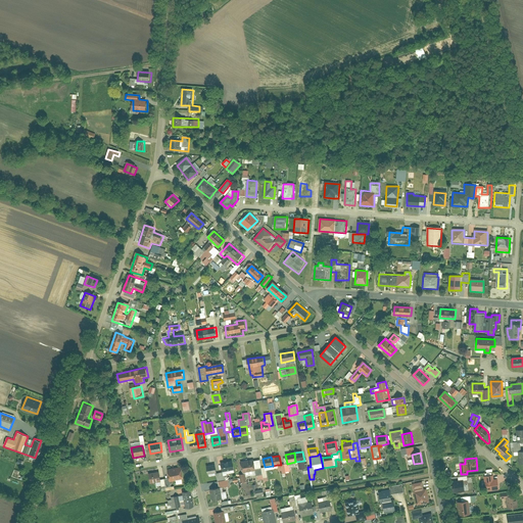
[(295,465),(295,462),(287,464),(286,459),(283,459),(284,465),(280,465),(282,474),(283,473),(284,477),(286,476),(285,472),(290,471),(289,466),(295,465)]
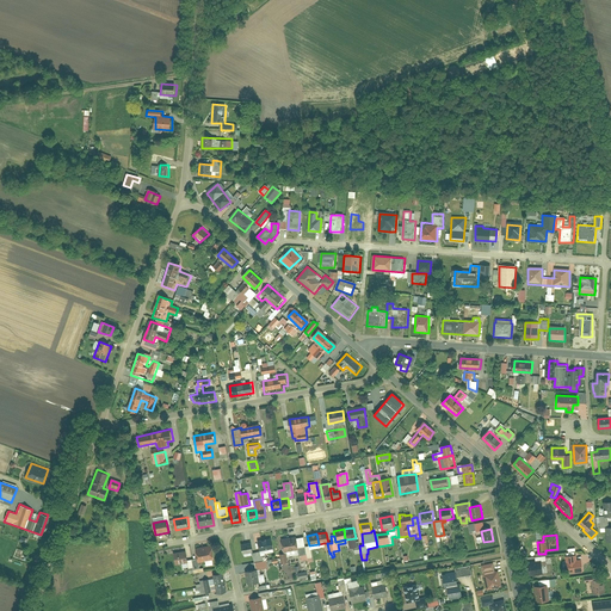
[(296,539),(296,537),(282,541),(283,553),(287,553),(298,550),(296,539)]
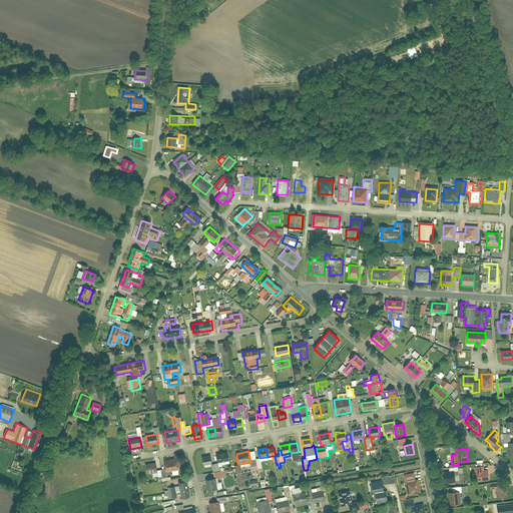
[(254,452),(248,453),(250,462),(240,464),(240,465),(240,468),(251,466),(251,467),(252,467),(253,472),(259,471),(259,469),(257,460),(254,452)]
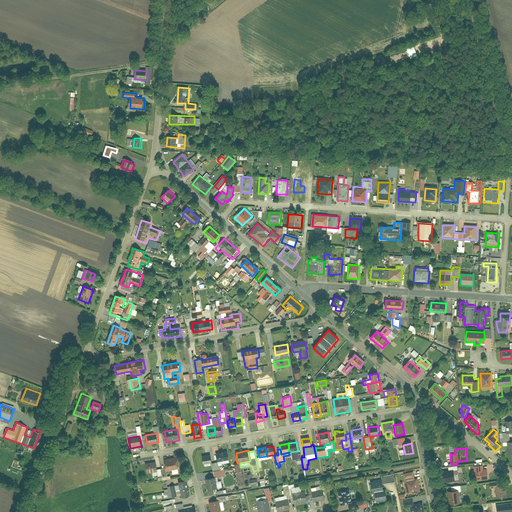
[(298,454),(298,451),(289,452),(289,455),(290,459),(293,459),(293,460),(296,460),(296,461),(297,465),(302,464),(301,457),(301,454),(298,454)]
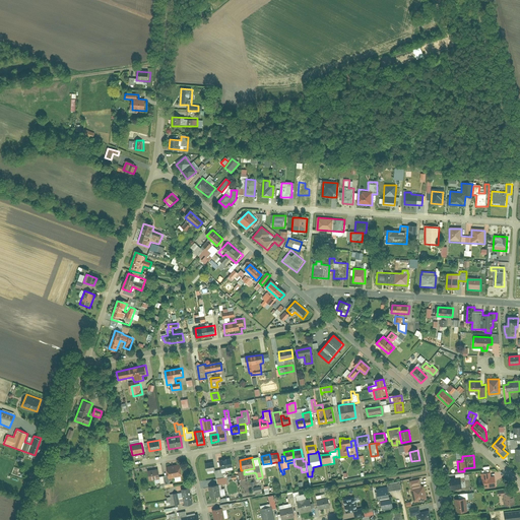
[(233,467),(231,459),(219,461),(221,469),(233,467)]
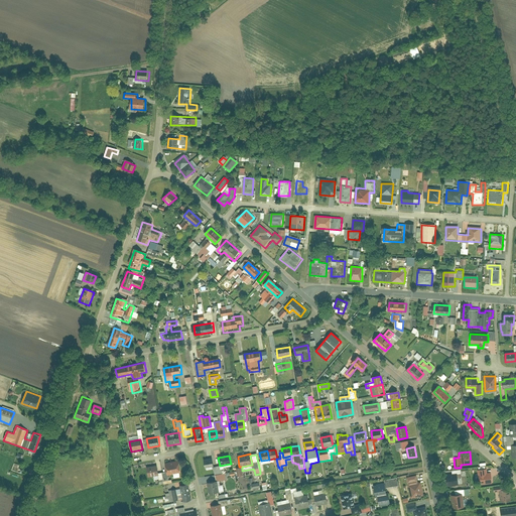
[(214,467),(213,459),(204,461),(206,469),(213,467),(214,467)]
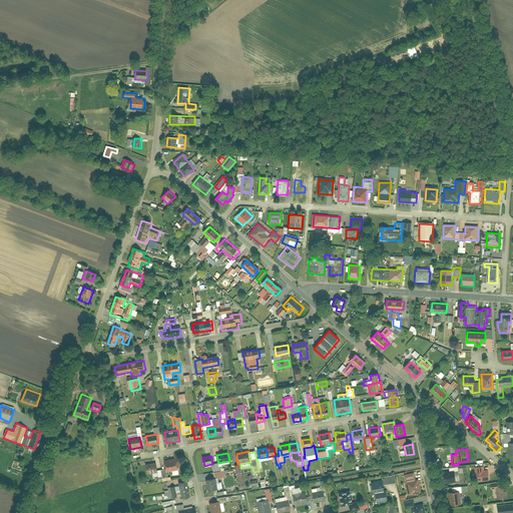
[(273,459),(272,456),(268,457),(260,458),(260,459),(257,460),(259,469),(263,469),(261,462),(269,461),(268,460),(273,459)]
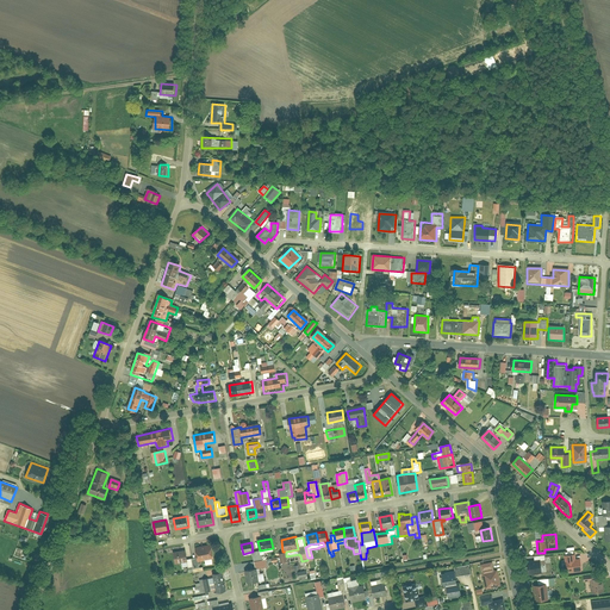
[(213,559),(211,545),(195,548),(198,558),(198,562),(213,559)]
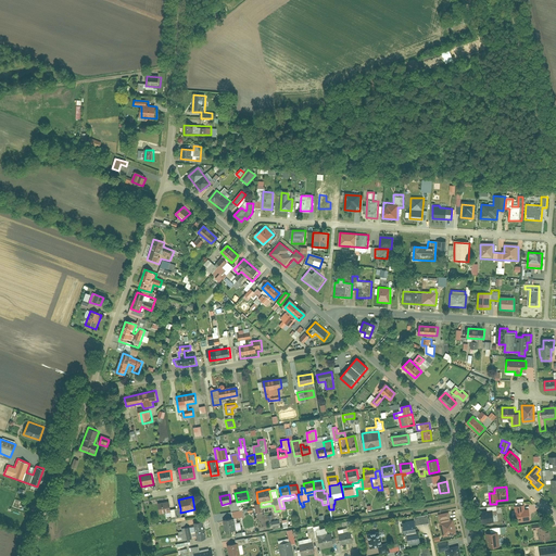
[(249,500),(237,502),(230,503),(229,503),(232,518),(234,518),(236,518),(236,519),(243,518),(241,504),(249,503),(249,500)]
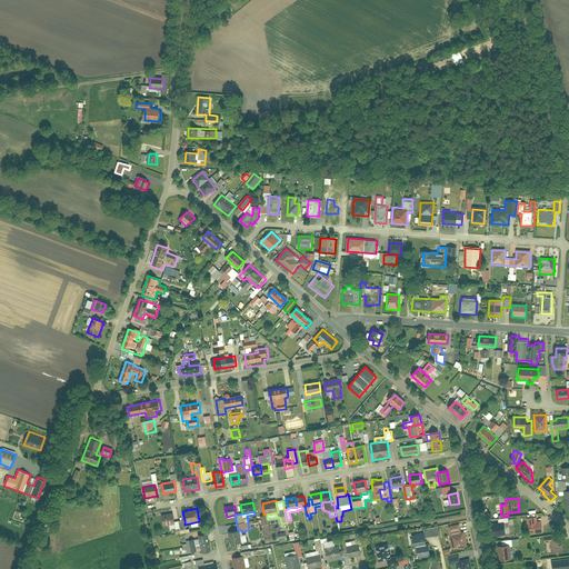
[(163,527),(175,525),(175,522),(173,513),(161,516),(163,527)]
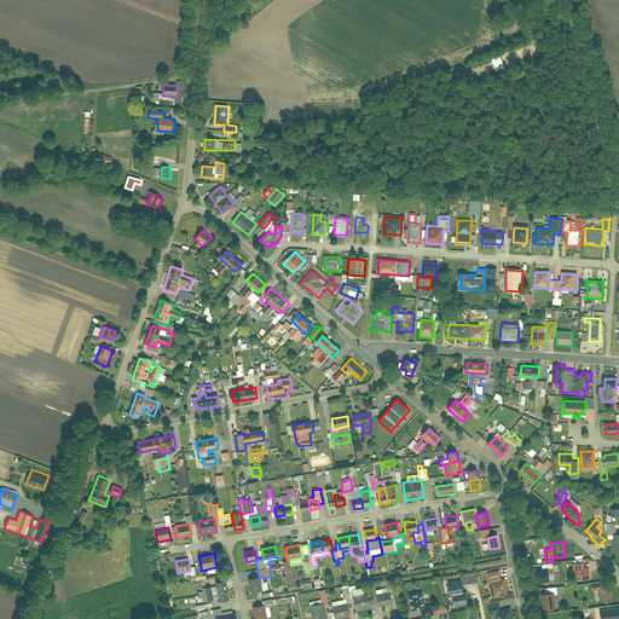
[(542,571),(534,571),(536,585),(553,584),(551,573),(555,573),(554,562),(541,563),(542,571)]
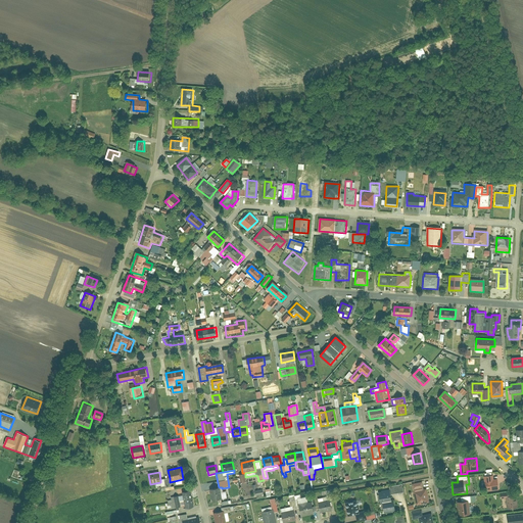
[(493,476),(484,477),(485,490),(498,489),(498,480),(494,481),(493,476)]
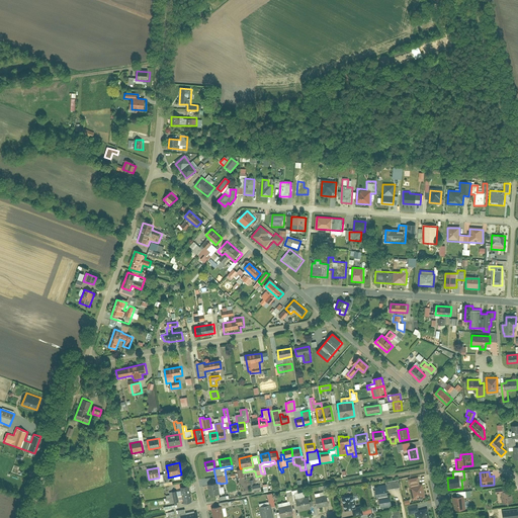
[(168,478),(168,473),(159,476),(159,478),(161,487),(173,485),(172,482),(169,483),(168,478)]
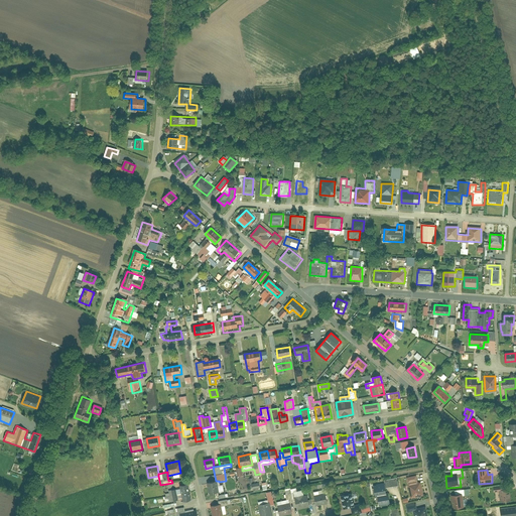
[(417,476),(406,478),(410,498),(423,495),(420,482),(418,483),(417,476)]
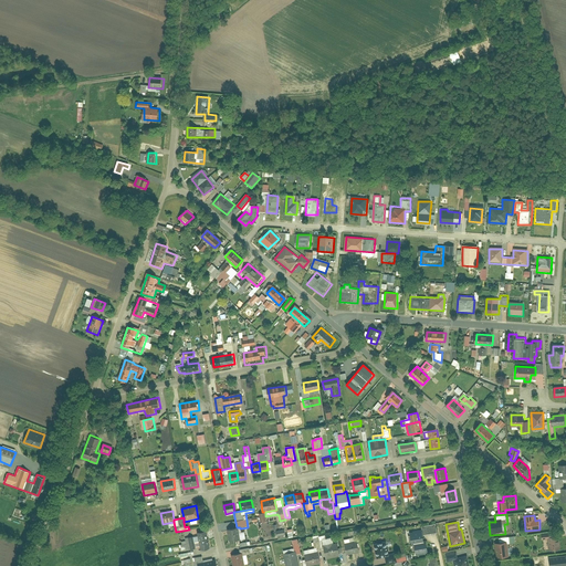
[(422,532),(410,534),(411,545),(415,545),(416,555),(429,553),(427,542),(425,543),(422,533),(437,532),(436,525),(422,527),(422,532)]
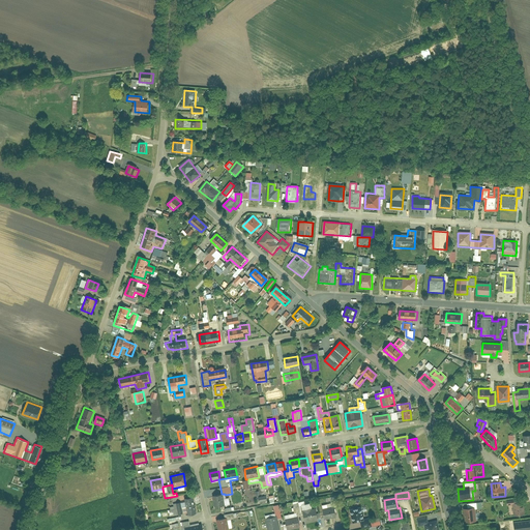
[(223,494),(213,496),(215,508),(225,506),(224,500),(223,494)]
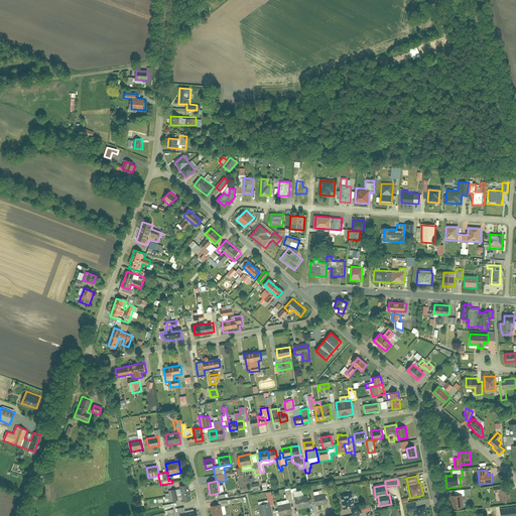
[(191,500),(187,484),(179,486),(180,489),(182,499),(183,502),(191,500)]
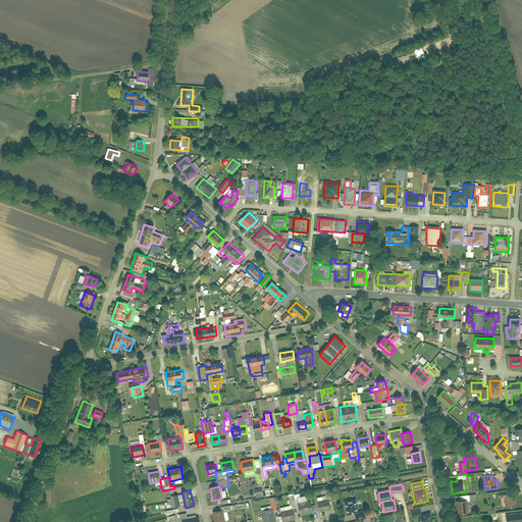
[(511,491),(499,492),(500,499),(506,498),(507,508),(517,507),(516,494),(511,496),(511,491)]
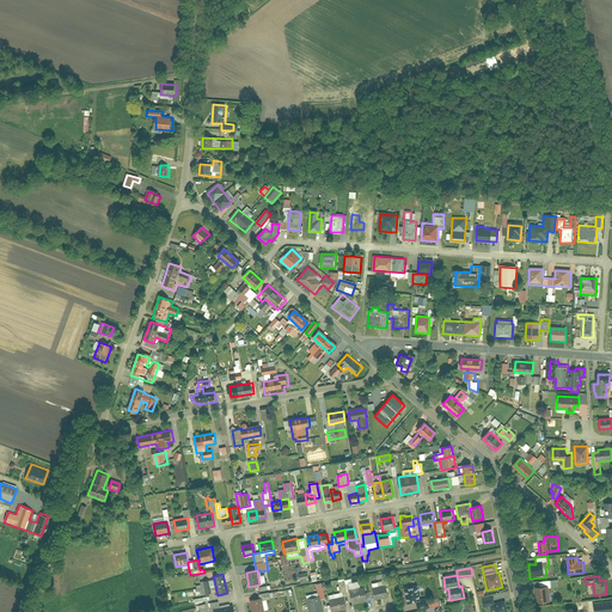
[(216,592),(214,580),(200,582),(200,585),(196,586),(196,589),(193,589),(194,593),(196,593),(197,597),(216,592)]
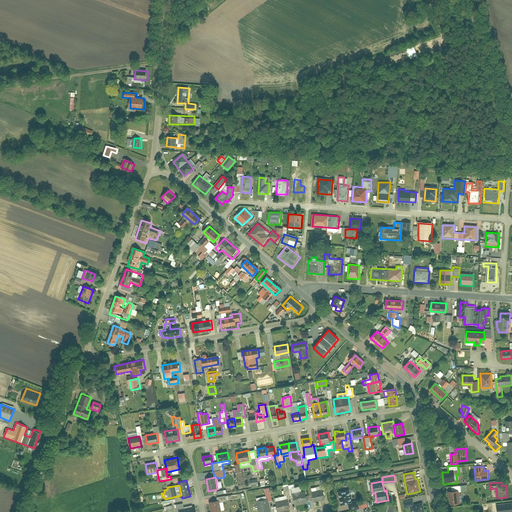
[(323,491),(311,493),(313,502),(324,500),(323,491)]
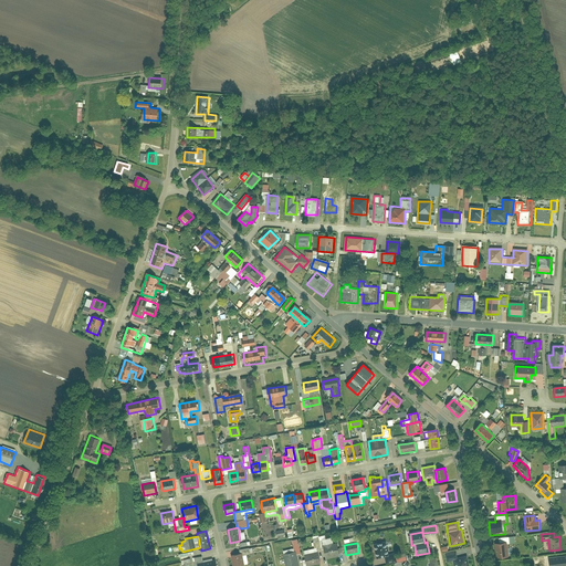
[(387,543),(374,545),(376,559),(386,557),(387,565),(407,561),(406,554),(397,555),(396,553),(389,554),(387,543)]
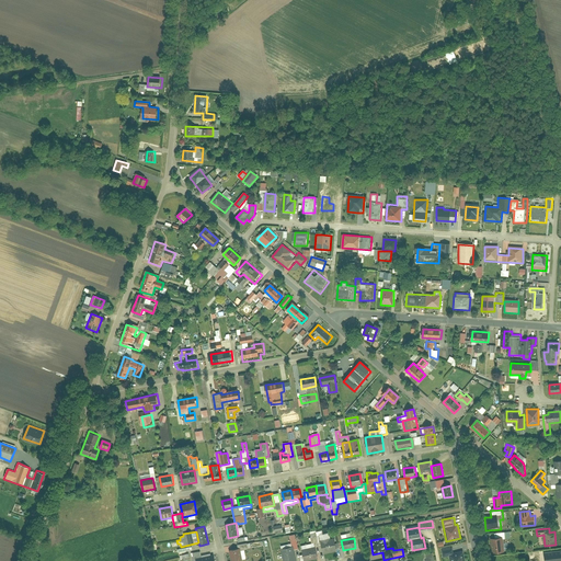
[(502,538),(490,539),(492,553),(504,552),(502,538)]
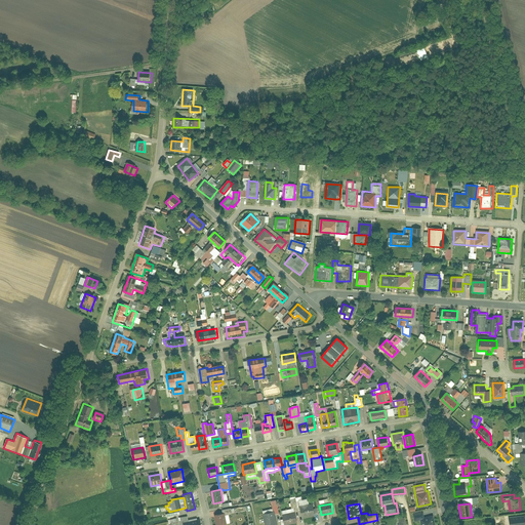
[(313,507),(300,509),(301,518),(315,515),(313,507)]
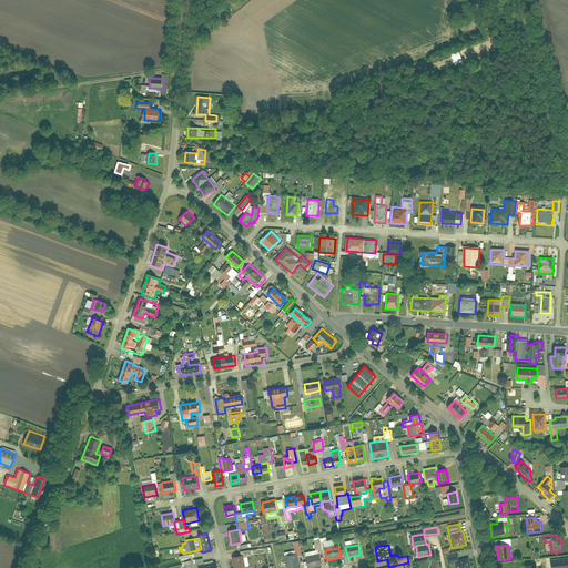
[(242,551),(243,556),(245,567),(250,567),(247,557),(251,557),(250,555),(254,554),(253,549),(242,551)]
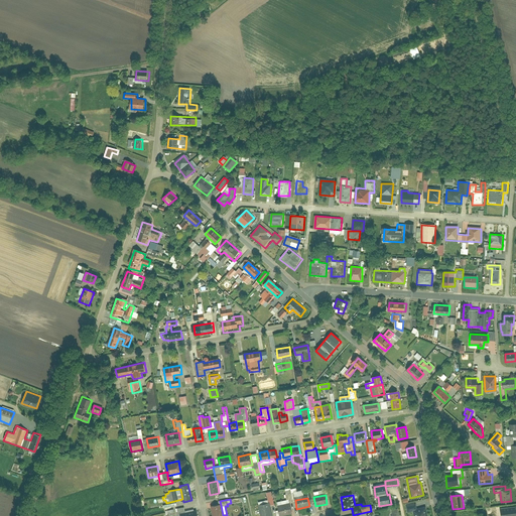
[(271,515),(269,503),(257,505),(259,515),(271,515)]
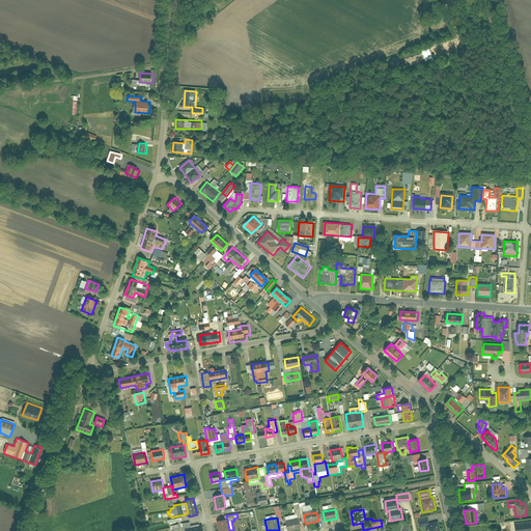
[(417,520),(419,527),(426,525),(427,530),(440,530),(439,521),(429,523),(428,518),(417,520)]
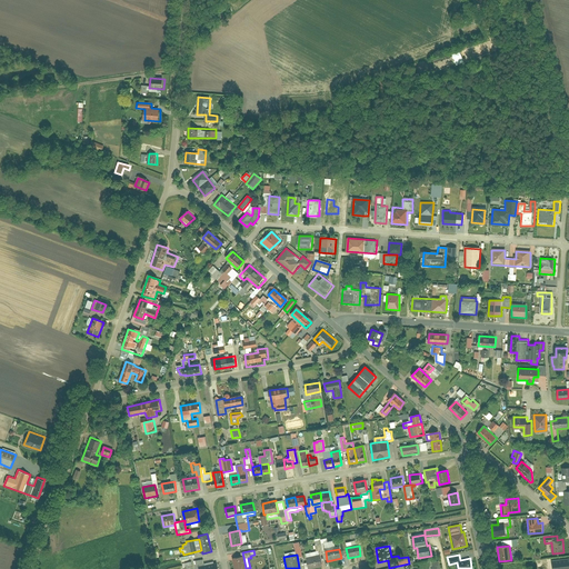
[(319,556),(307,559),(308,568),(310,568),(321,567),(319,556)]
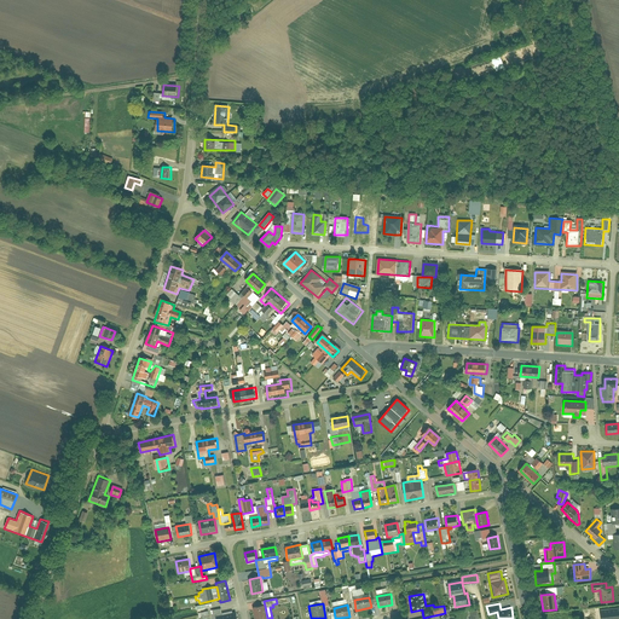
[(265,606),(254,607),(255,618),(264,618),(267,618),(265,606)]
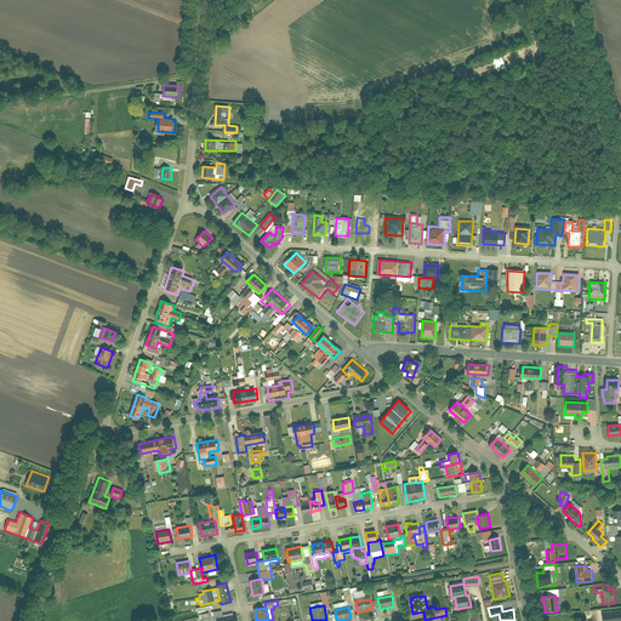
[(620,620),(620,608),(602,611),(602,620),(620,620)]
